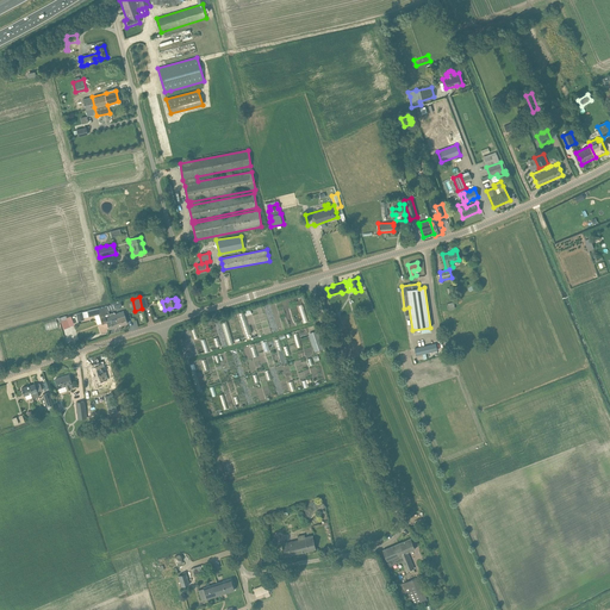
[(111,304),(106,305),(106,306),(109,311),(116,309),(122,306),(120,300),(114,303),(111,303),(111,304)]
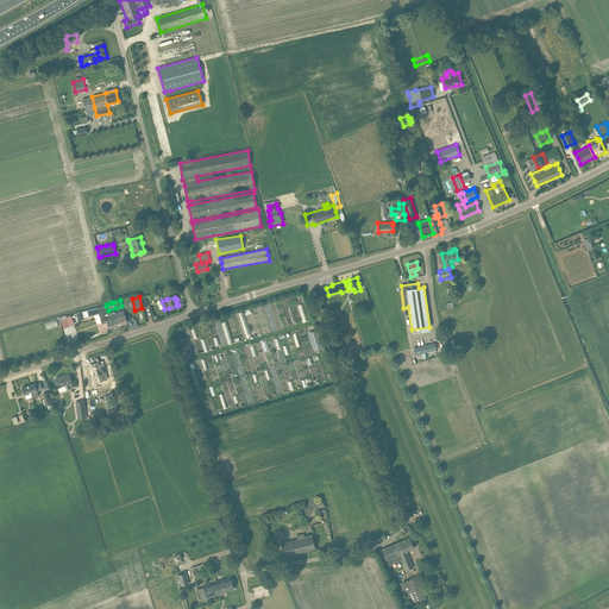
[(98,308),(87,311),(88,316),(94,314),(96,320),(100,318),(101,322),(101,324),(107,322),(108,328),(118,325),(117,321),(112,322),(110,315),(108,311),(106,306),(98,308)]
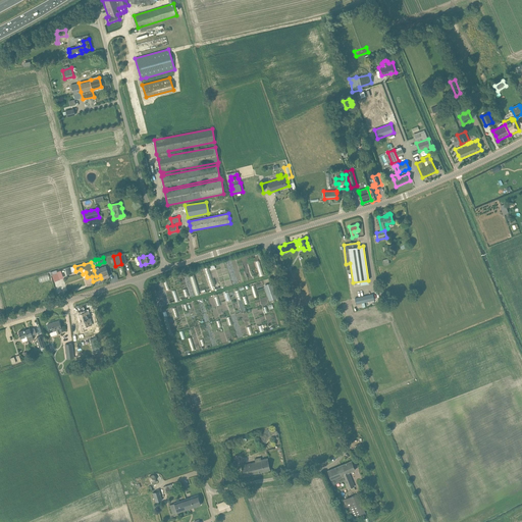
[(106,266),(94,270),(96,276),(100,275),(101,278),(109,276),(106,266)]
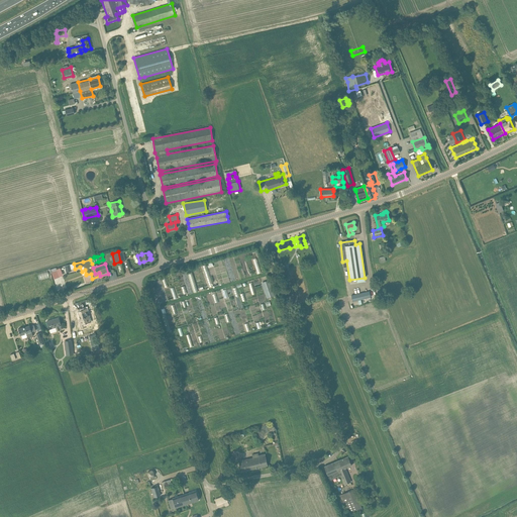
[(213,285),(206,264),(202,266),(209,287),(213,285)]
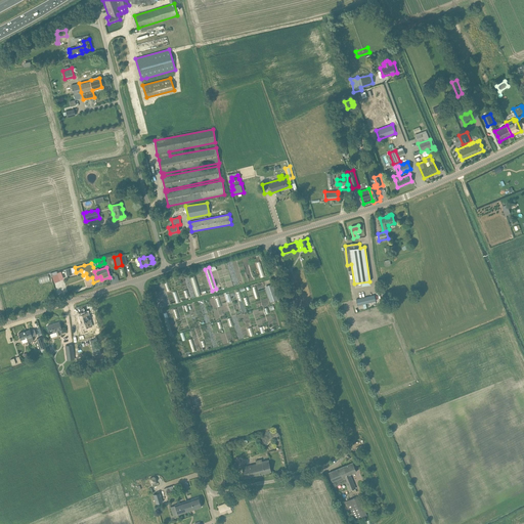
[(290,268),(289,269),(284,271),(288,280),(294,278),(290,268)]
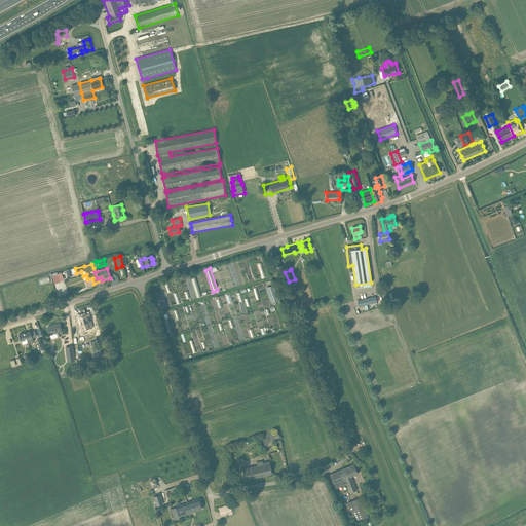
[(200,296),(196,276),(192,277),(196,297),(200,296)]
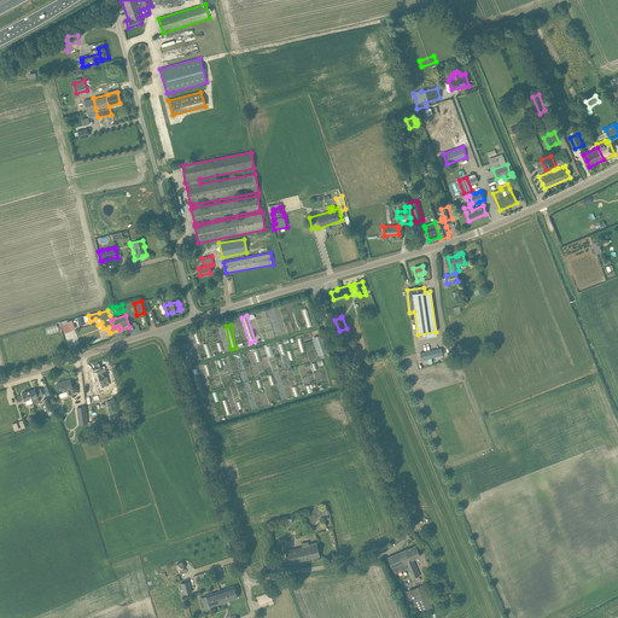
[(314,340),(318,348),(320,356),(326,354),(324,345),(320,338),(314,340)]
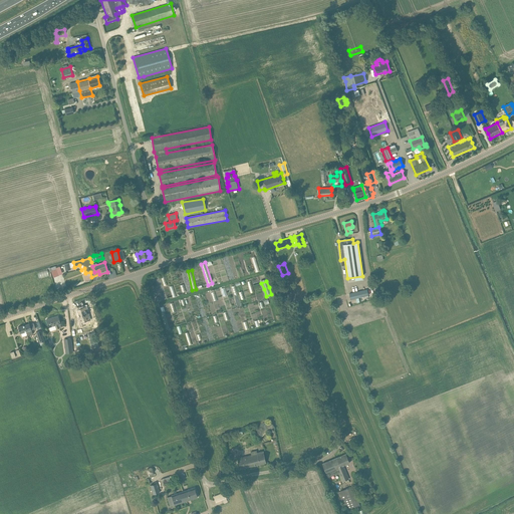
[(366,289),(349,293),(350,299),(356,298),(358,297),(368,295),(366,289)]
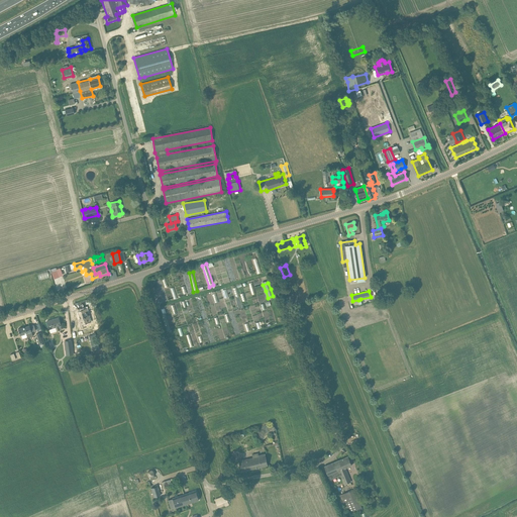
[(86,322),(92,320),(88,308),(79,311),(82,320),(81,321),(83,327),(88,326),(86,322)]
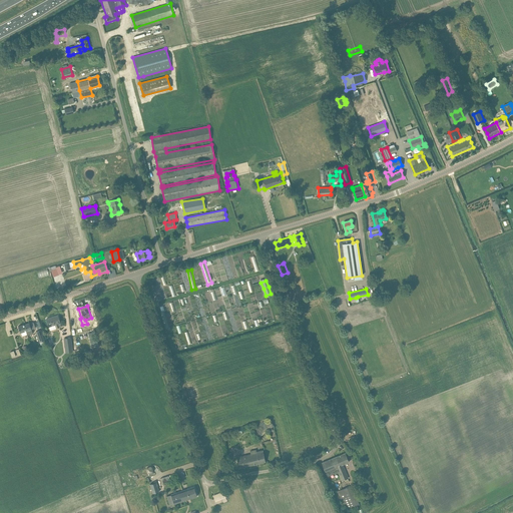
[(51,317),(46,319),(48,324),(49,327),(50,329),(50,330),(56,328),(56,329),(59,328),(61,327),(60,324),(59,320),(57,315),(53,317),(51,318),(51,317)]
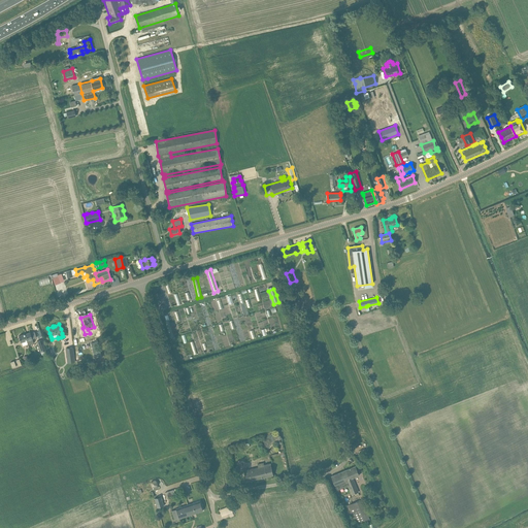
[(32,338),(35,337),(34,333),(31,334),(30,332),(26,333),(28,340),(27,340),(28,344),(34,342),(32,338)]
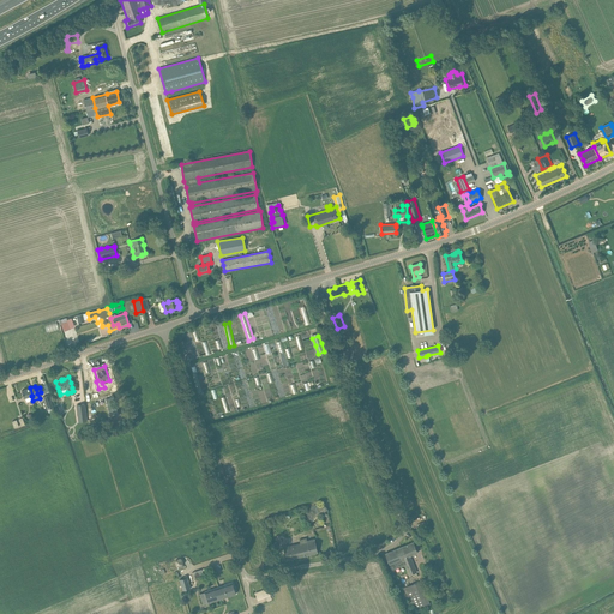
[(24,398),(31,396),(32,396),(30,387),(22,391),(24,398)]
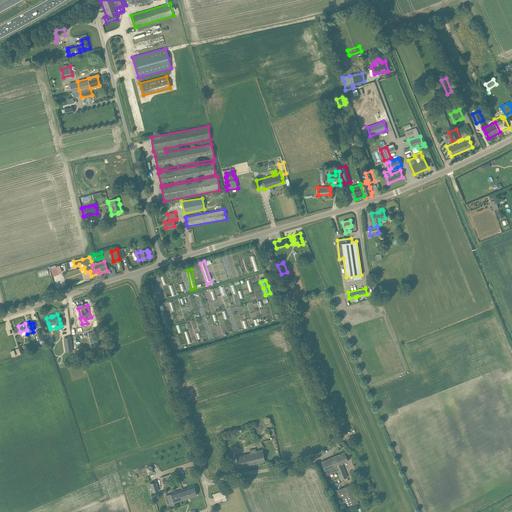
[(40,341),(45,339),(41,329),(36,331),(40,341)]
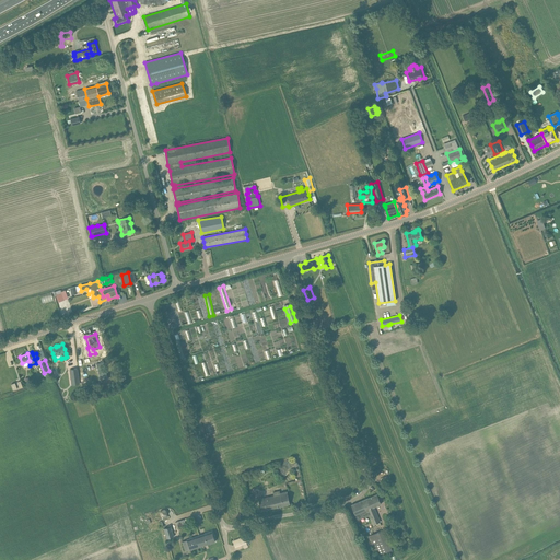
[(108,377),(104,362),(96,363),(101,380),(108,377)]
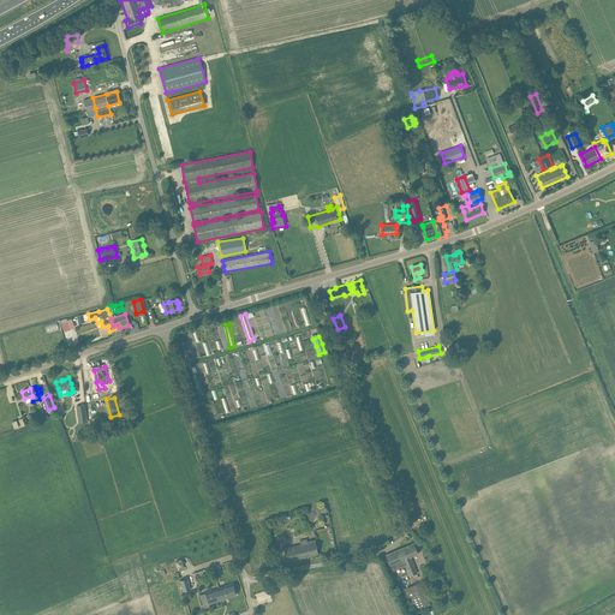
[(88,405),(90,423),(100,422),(97,402),(88,405)]
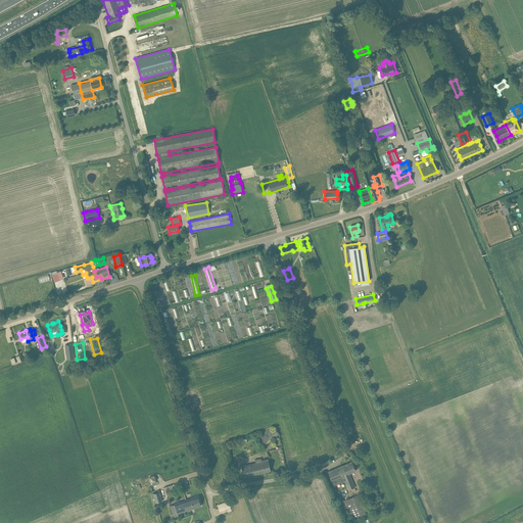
[(69,349),(66,350),(67,360),(75,359),(73,344),(68,344),(69,349)]
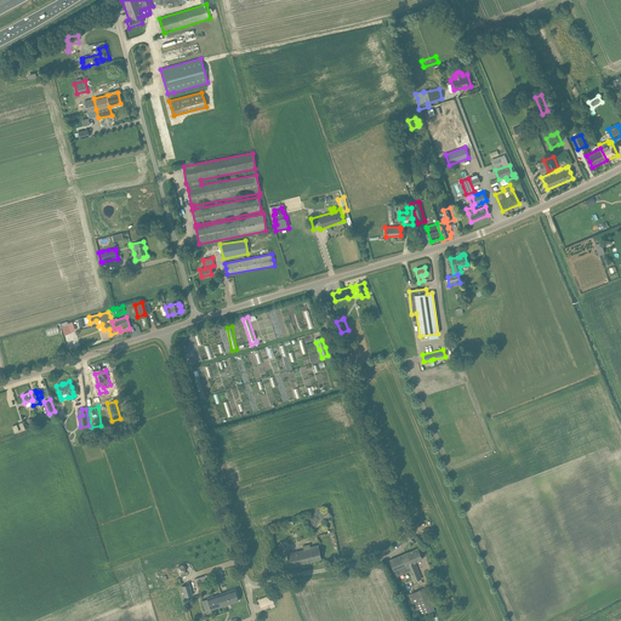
[(312,516),(313,518),(309,520),(314,528),(318,525),(323,523),(322,523),(325,520),(328,523),(330,520),(329,518),(331,516),(326,508),(323,511),(322,510),(312,516)]
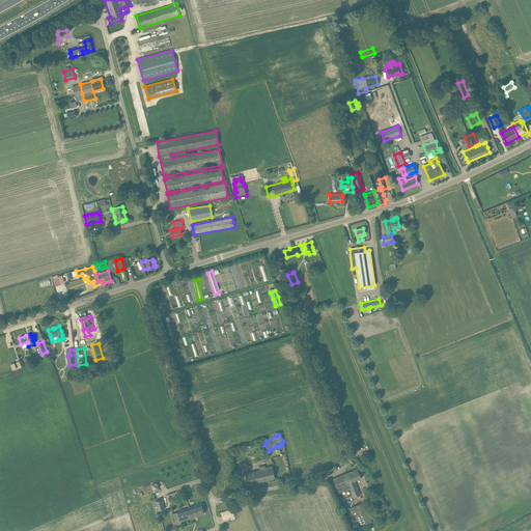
[(246,473),(247,479),(248,484),(275,478),(272,466),(266,468),(266,466),(258,467),(259,470),(246,473)]
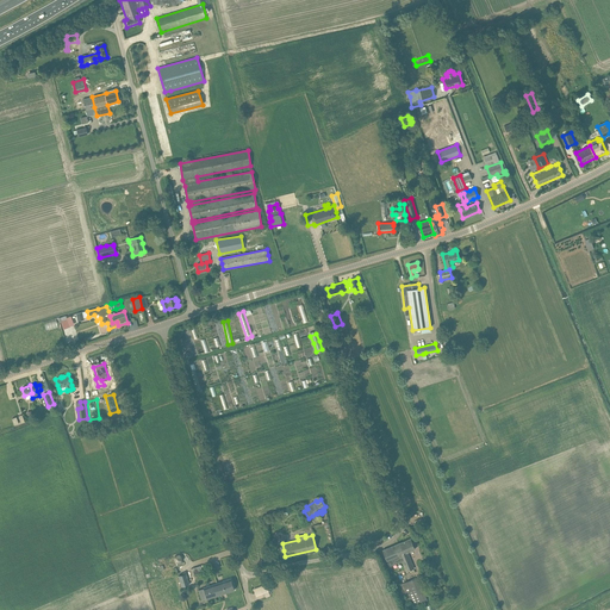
[(415,549),(412,545),(410,539),(383,551),(385,555),(390,566),(402,561),(406,571),(414,568),(408,552),(415,549)]
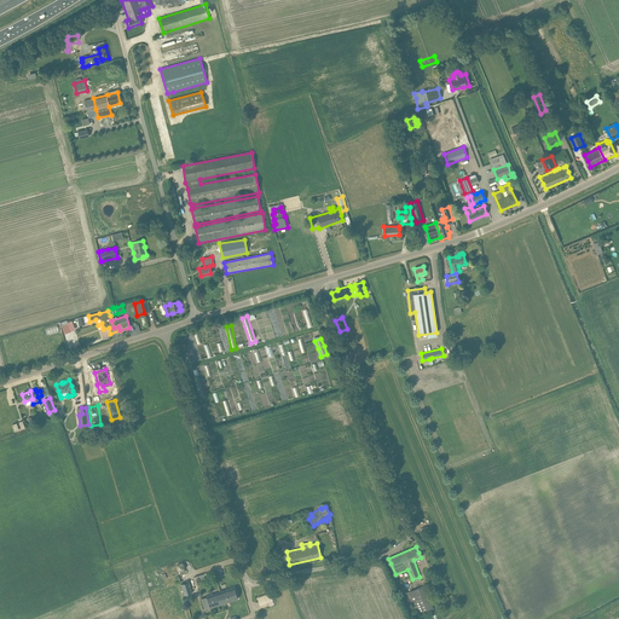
[(417,615),(434,608),(424,585),(404,594),(411,613),(416,611),(417,615)]
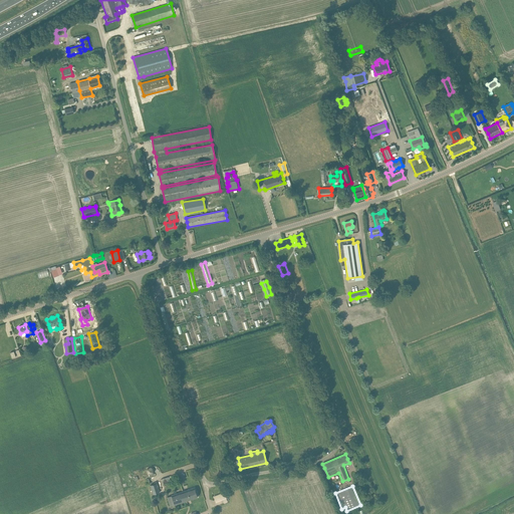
[(187,490),(183,491),(186,501),(198,497),(195,488),(190,489),(189,489),(187,490)]
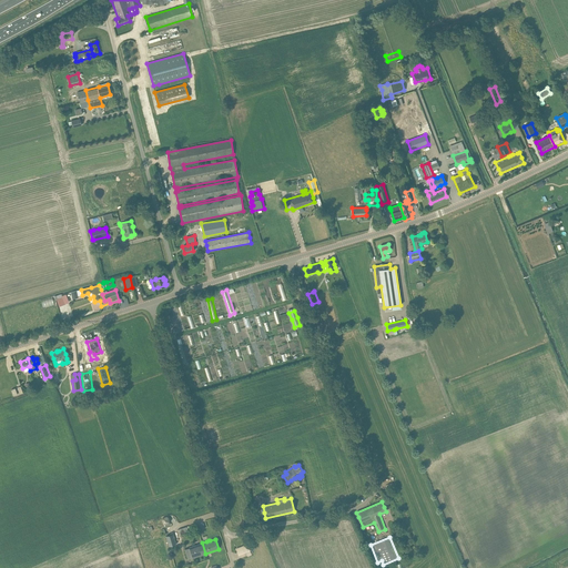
[(190,548),(185,549),(186,556),(192,555),(192,557),(203,554),(205,554),(202,543),(200,544),(189,547),(190,548)]
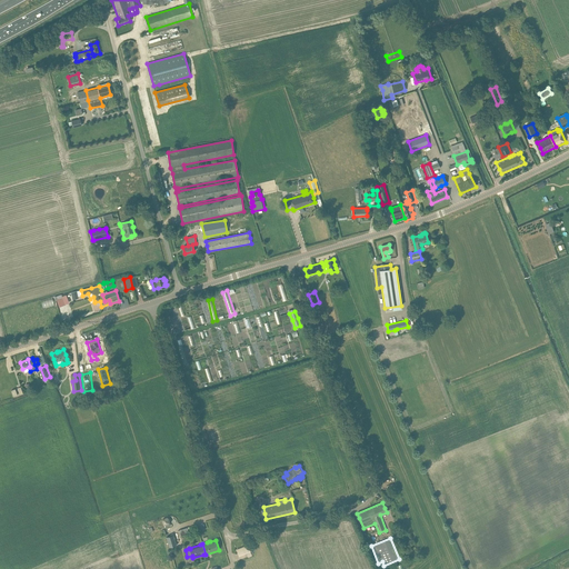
[(237,550),(239,555),(250,550),(248,546),(237,550)]
